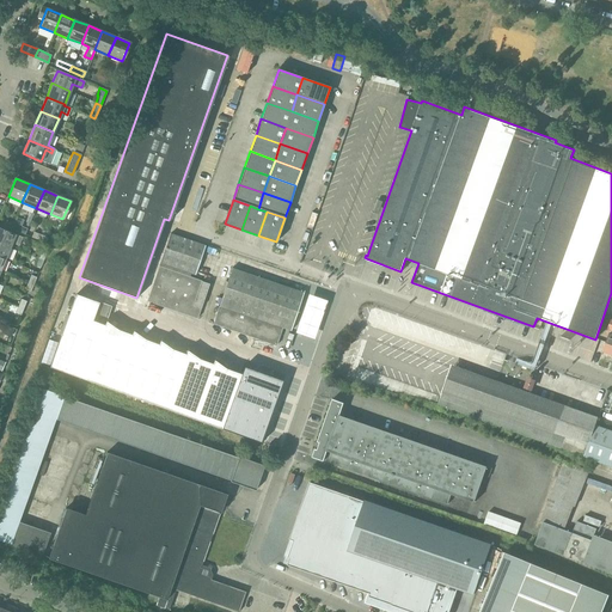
[(22,238),(0,228),(0,243),(10,248),(11,244),(18,248),(22,238)]
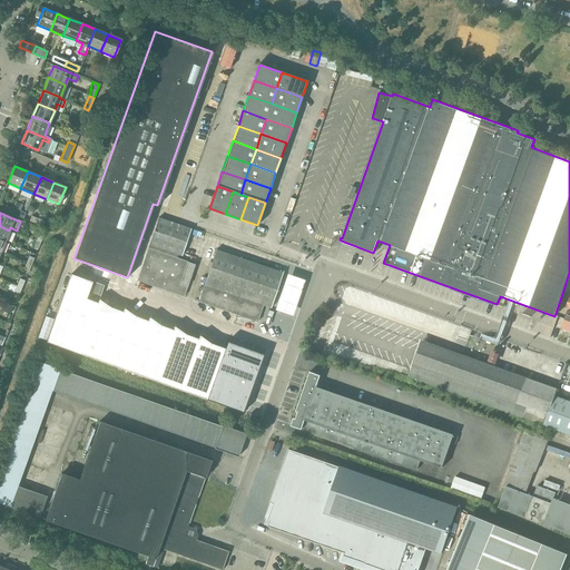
[(176,258),(177,255),(182,256),(190,229),(190,228),(177,224),(159,217),(158,218),(136,281),(183,297),(184,297),(187,288),(186,287),(180,286),(188,263),(176,258)]
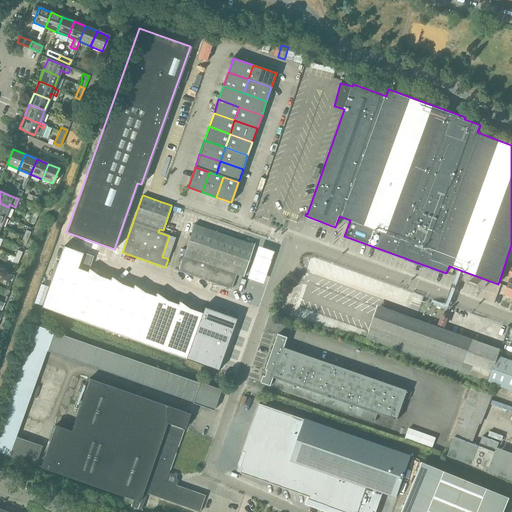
[(0,215),(4,217),(8,207),(0,203),(0,215)]
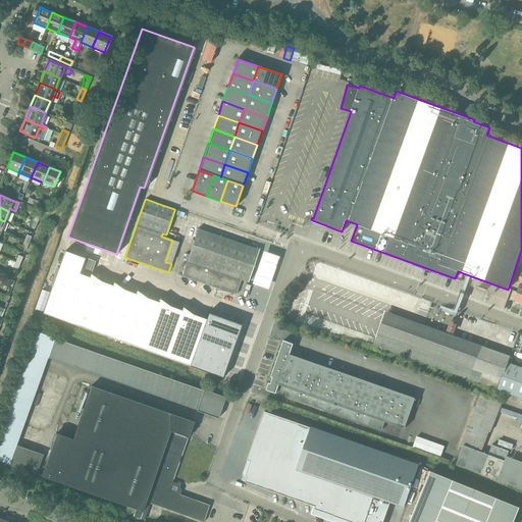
[(248,282),(258,251),(197,229),(180,277),(235,296),(241,280),(248,282)]
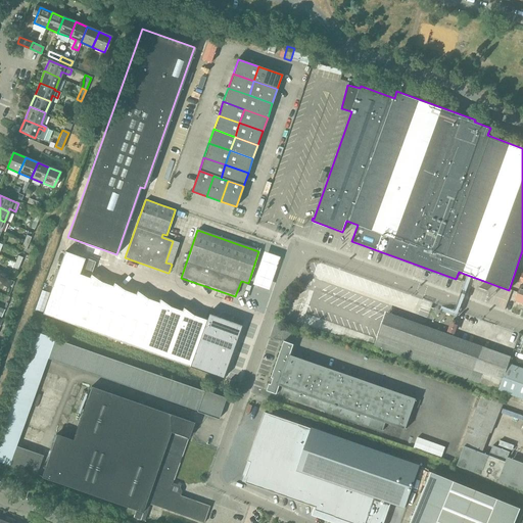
[(280,257),(264,251),(252,286),(269,291),(280,257)]
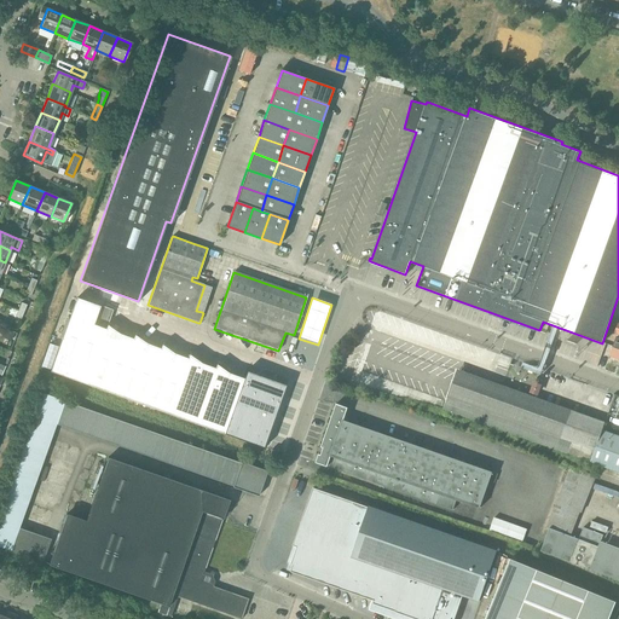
[(75,299),(50,372),(223,434),(224,434),(230,418),(235,403),(241,387),(244,379),(229,372),(218,365),(217,364),(217,365),(215,368),(214,368),(201,363),(190,356),(189,354),(189,356),(187,358),(174,353),(163,345),(162,345),(162,346),(161,348),(160,348),(146,343),(136,335),(134,336),(133,340),(132,339),(119,334),(106,327),(113,310),(99,305),(99,307),(79,300),(75,299)]
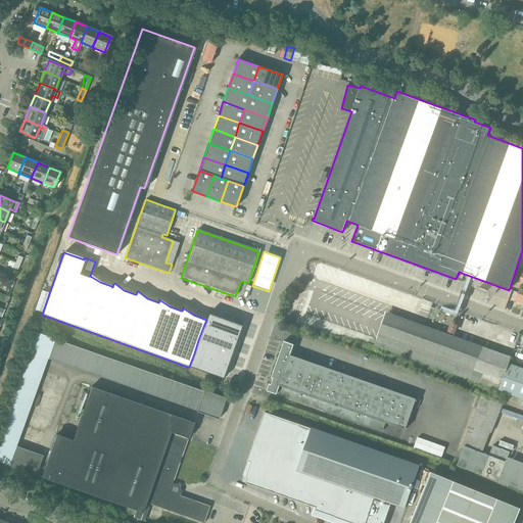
[(10,287),(12,282),(5,279),(3,284),(10,287)]
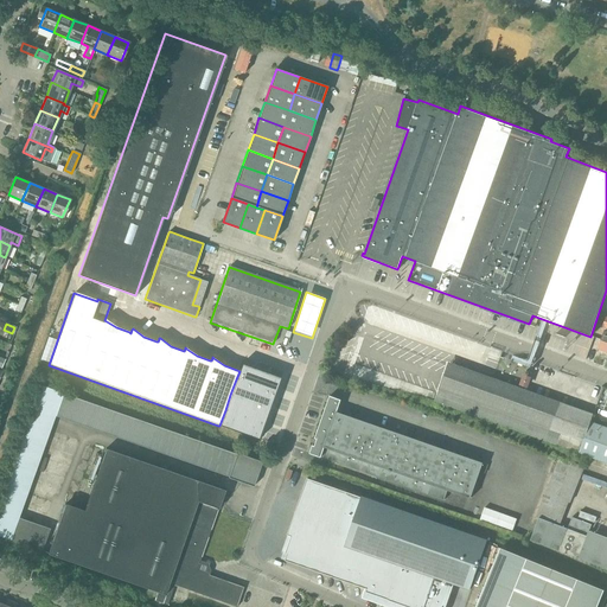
[(281,378),(268,374),(255,369),(242,364),(240,371),(236,379),(263,389),(275,394),(281,378)]
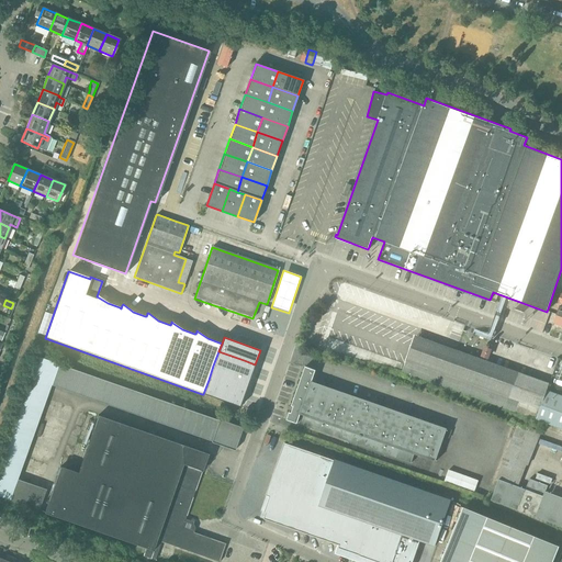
[(492,349),(493,345),(487,343),(486,347),(484,347),(481,357),(489,359),(492,349)]
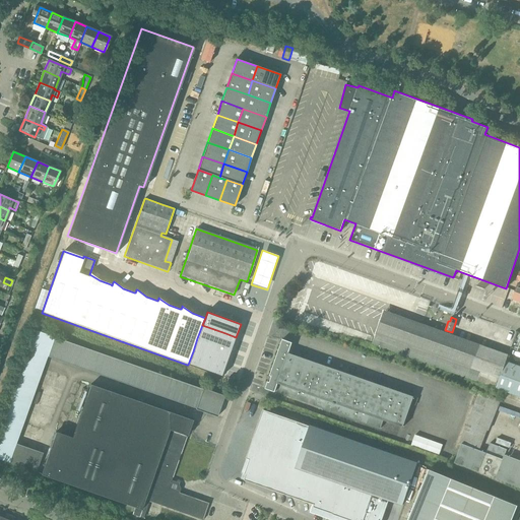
[(236,337),(225,333),(202,325),(197,338),(220,347),(231,350),(236,337)]
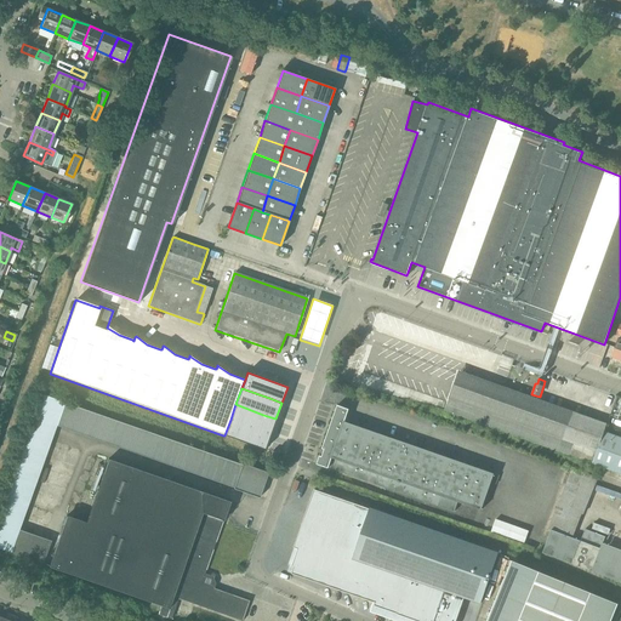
[(164,437),(43,396),(27,438),(0,513),(0,547),(3,548),(44,563),(51,541),(21,530),(57,426),(90,437),(234,489),(233,489),(260,499),(268,473),(243,465),(241,465),(164,437)]
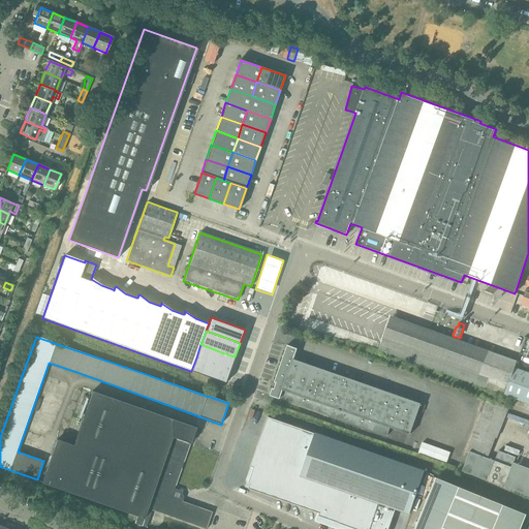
[(235,356),(224,353),(200,344),(196,358),(229,370),(230,370),(235,356)]
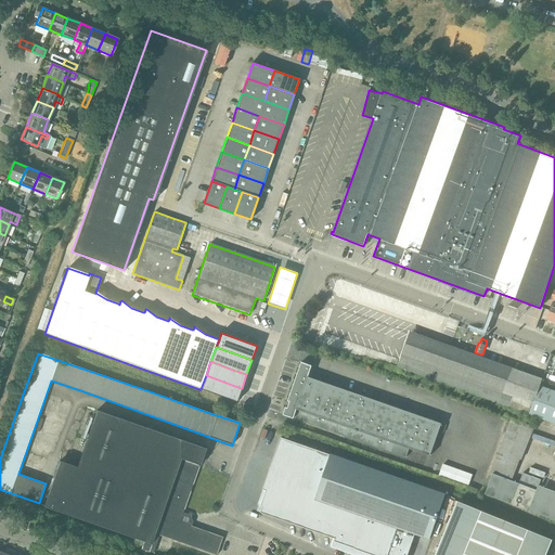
[(349,390),(307,377),(308,375),(309,376),(310,373),(309,372),(311,365),(301,362),(301,363),(293,389),(292,390),(288,401),(291,402),(288,409),(286,408),(283,415),(294,418),(299,420),(407,457),(410,449),(430,455),(439,431),(441,423),(350,391),(349,390)]
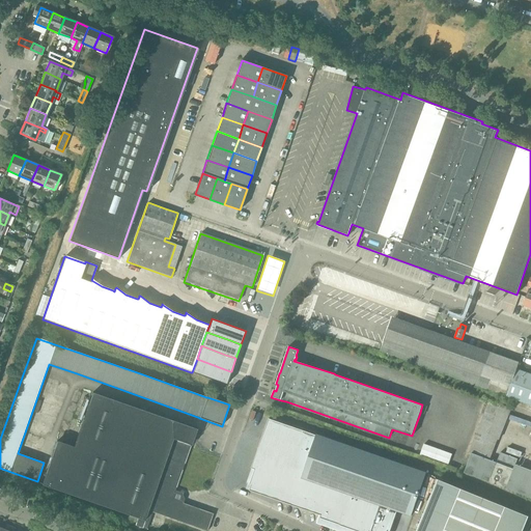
[(230,373),(231,371),(230,371),(197,359),(192,372),(226,385),(227,383),(230,374),(230,373)]
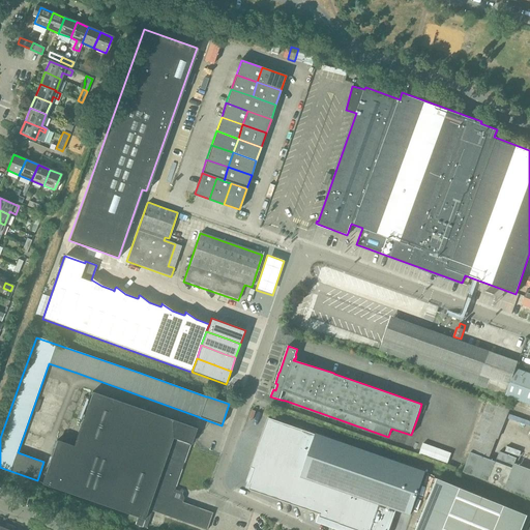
[(507,385),(504,395),(513,400),(529,405),(529,374),(516,369),(509,386),(507,385)]
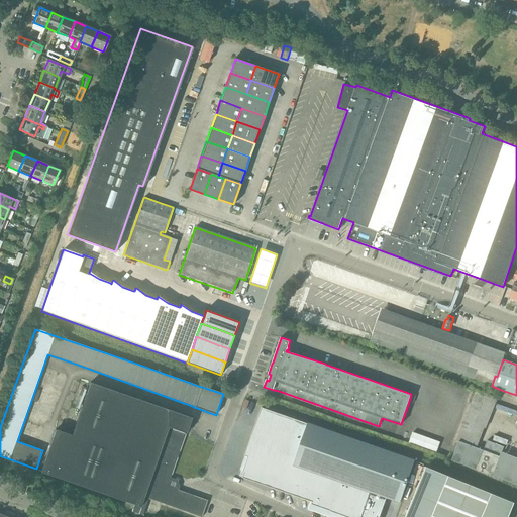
[(230,386),(233,379),(226,376),(224,383),(230,386)]
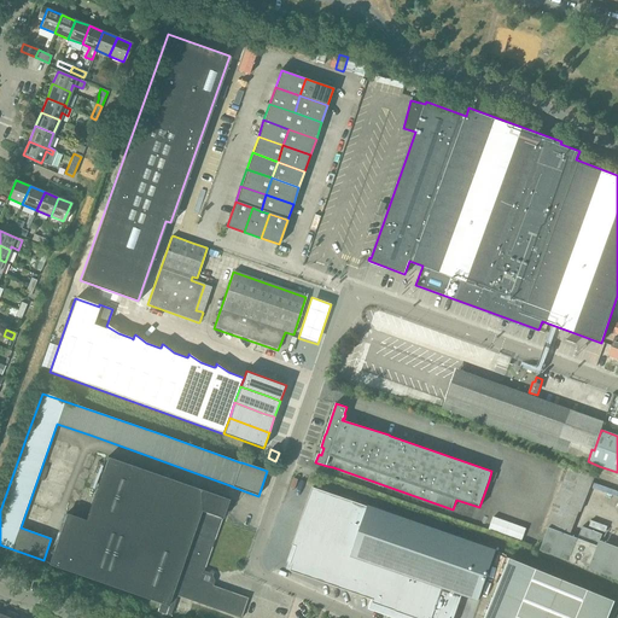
[(222,519),(223,517),(229,500),(228,500),(109,459),(104,474),(99,487),(87,522),(68,514),(58,542),(50,565),(161,605),(158,611),(169,616),(176,595),(192,601),(239,617),(240,617),(248,599),(200,582),(222,519)]
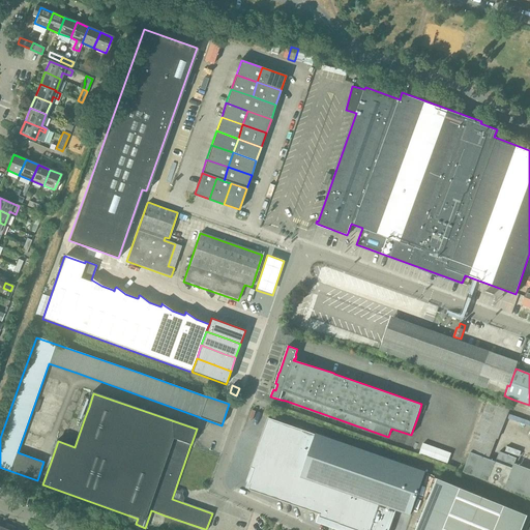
[(529,469),(514,464),(517,459),(500,451),(496,462),(489,460),(494,447),(497,439),(498,439),(510,408),(511,407),(489,399),(488,400),(468,451),(471,452),(463,471),(529,496),(529,469)]
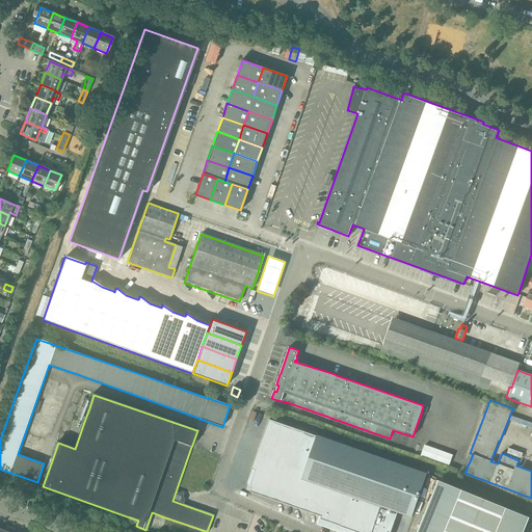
[(425,475),(270,421),(254,469),(257,470),(249,490),(320,515),(318,521),(328,525),(329,522),(340,525),(339,527),(352,531),(391,531),(398,510),(411,515),(425,475)]
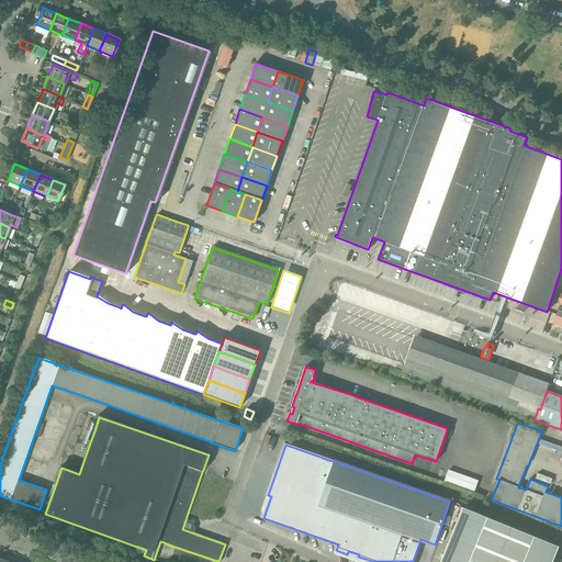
[(474,492),(479,480),(448,469),(445,481),(474,492)]
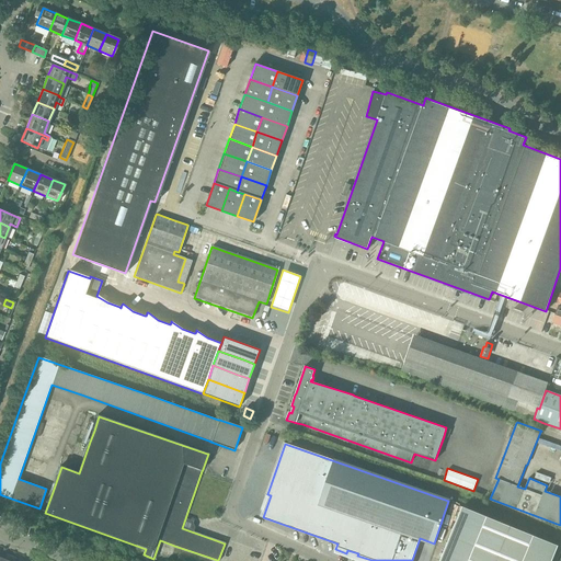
[(551,560),(558,546),(462,507),(441,560),(551,560)]
